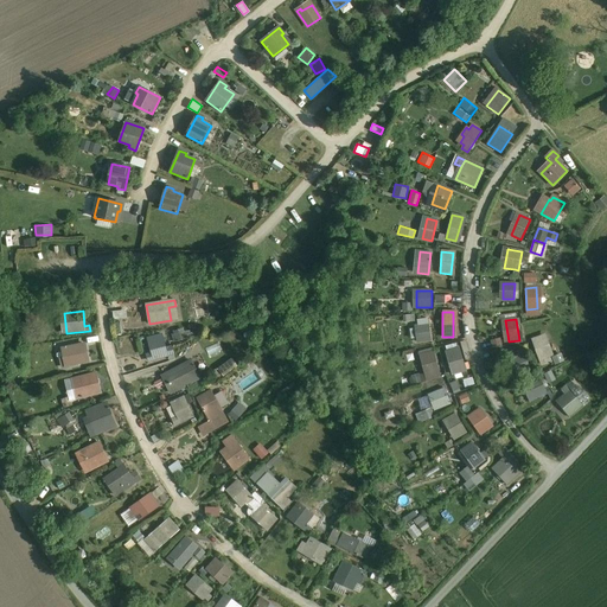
[(429,324),(419,326),(421,342),(432,340),(429,324)]
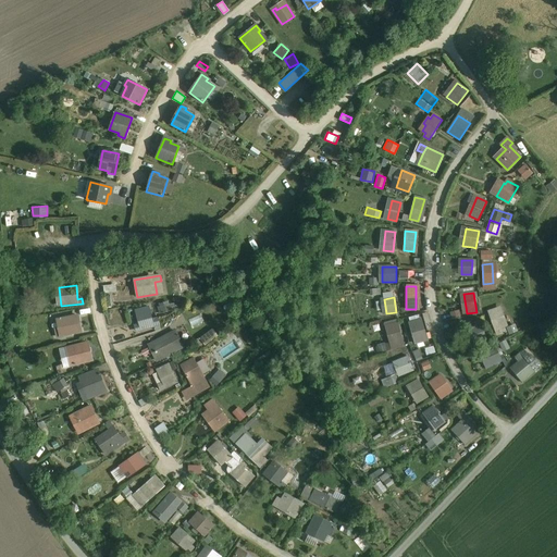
[(161,313),(170,310),(166,300),(158,304),(161,313)]
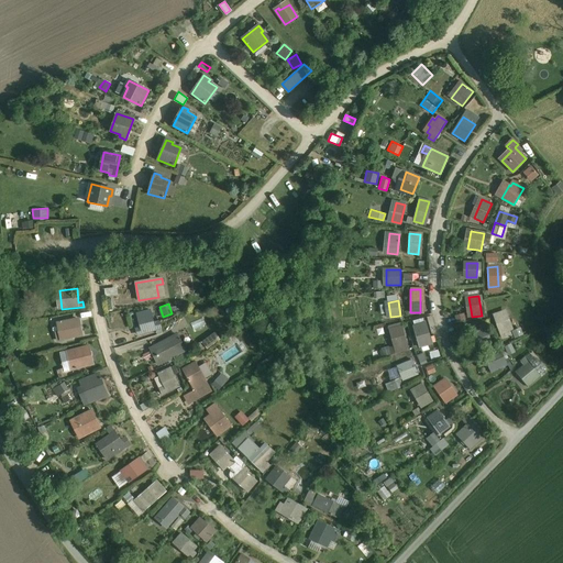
[(138,334),(156,330),(151,310),(138,315),(141,328),(136,329),(138,334)]
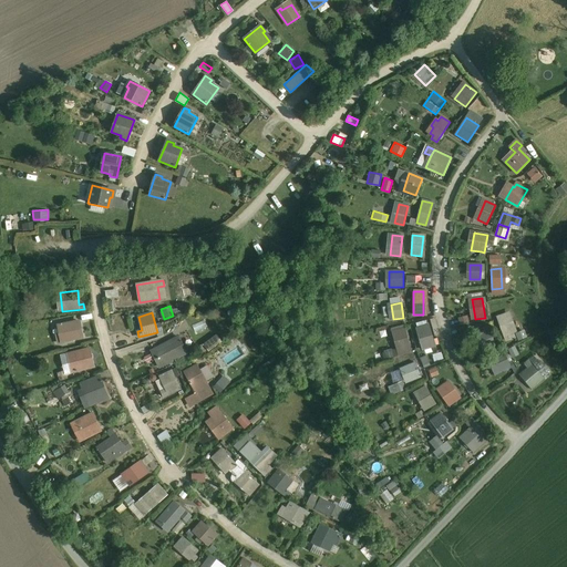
[(506,313),(497,317),(504,337),(513,332),(506,313)]
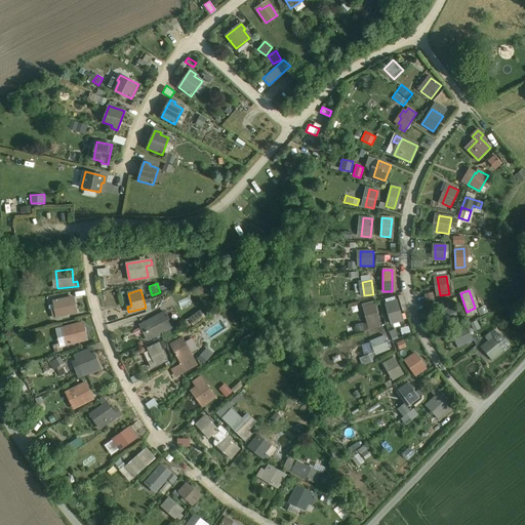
[(76,295),(59,298),(63,317),(79,314),(76,295)]
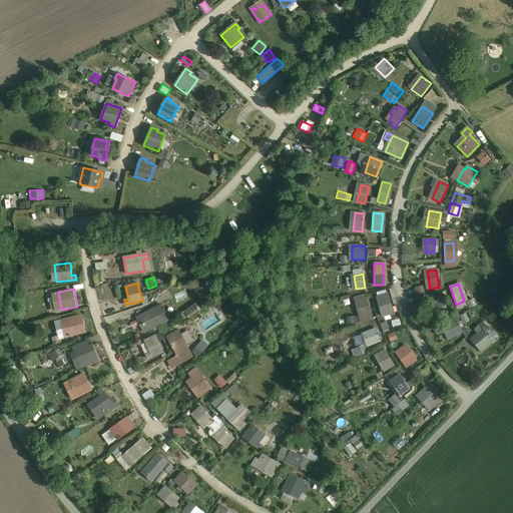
[(385,295),(377,298),(382,317),(391,314),(385,295)]
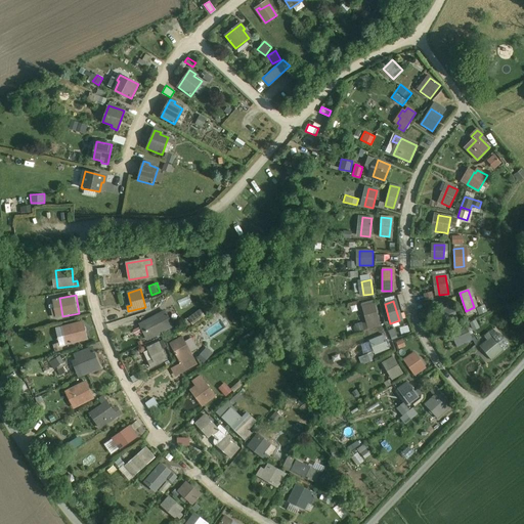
[(375,304),(365,306),(372,328),(376,326),(375,322),(380,321),(375,304)]
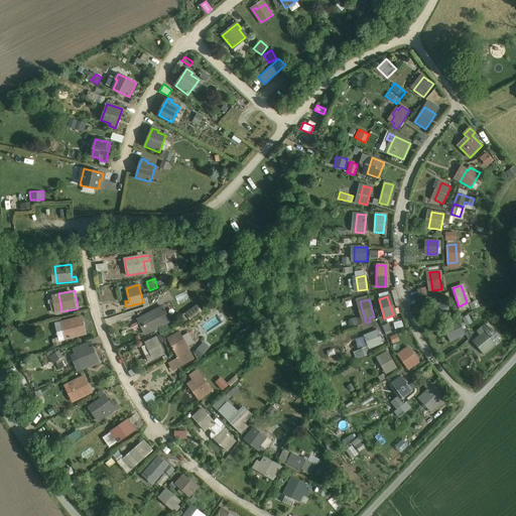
[(445,301),(436,305),(442,317),(450,313),(445,301)]
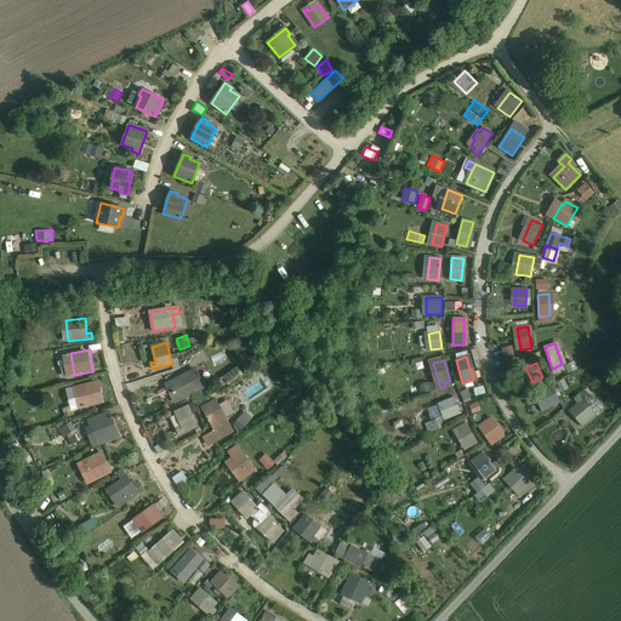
[(187,374),(170,382),(180,400),(205,387),(201,382),(193,386),(187,374)]
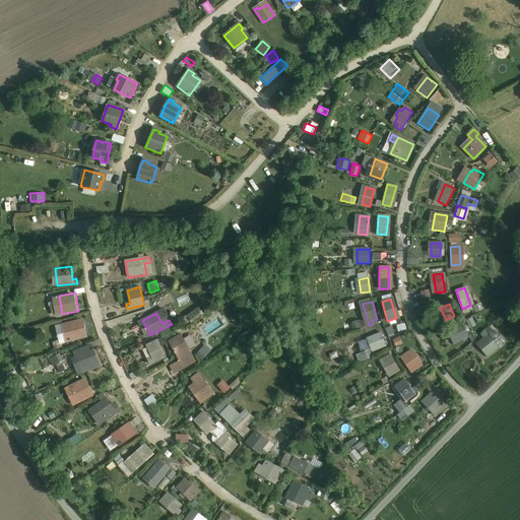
[(81,338),(77,321),(67,324),(68,327),(62,329),(66,342),(81,338)]
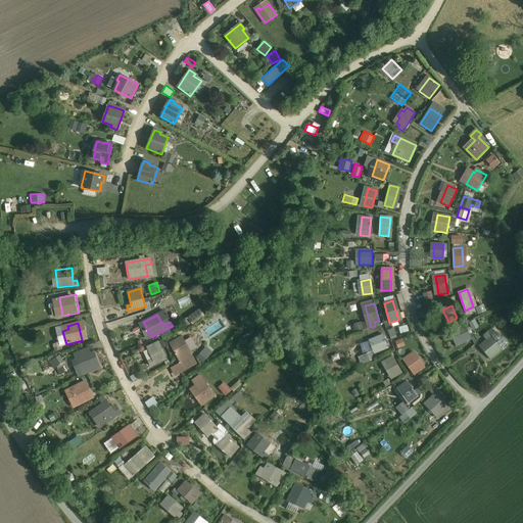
[(464,326),(453,331),(459,343),(470,338),(464,326)]
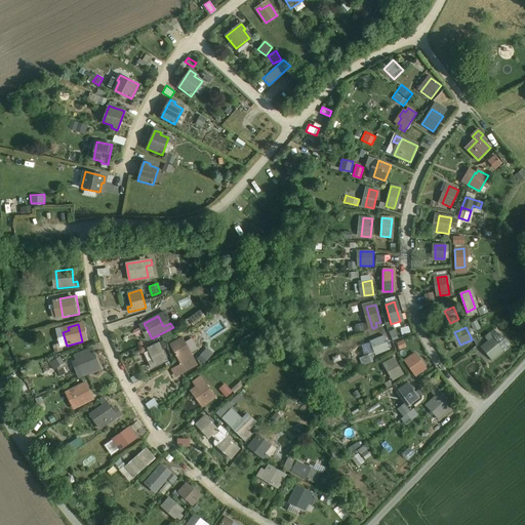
[(496,328),(490,333),(505,351),(511,346),(496,328)]
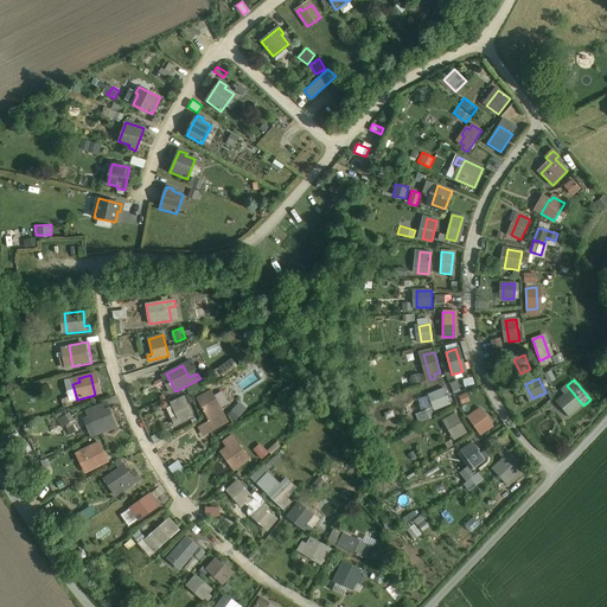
[(583,406),(567,385),(561,390),(566,395),(558,400),(572,415),(583,406)]
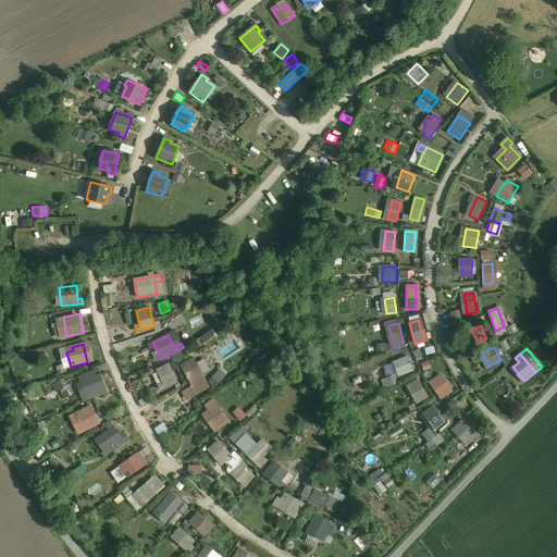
[(408,357),(396,362),(401,375),(413,370),(408,357)]
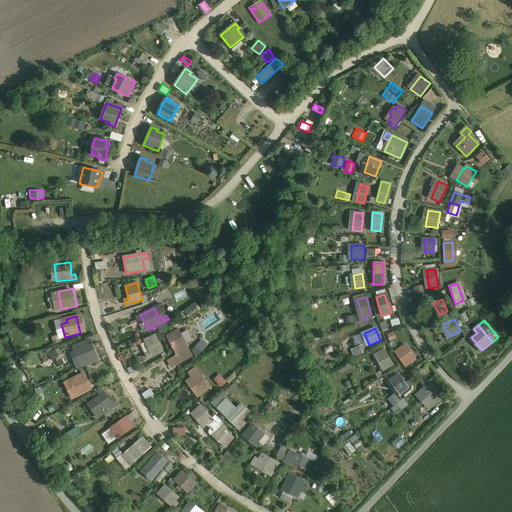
[(174,367),(189,358),(174,331),(166,336),(177,355),(170,359),(174,367)]
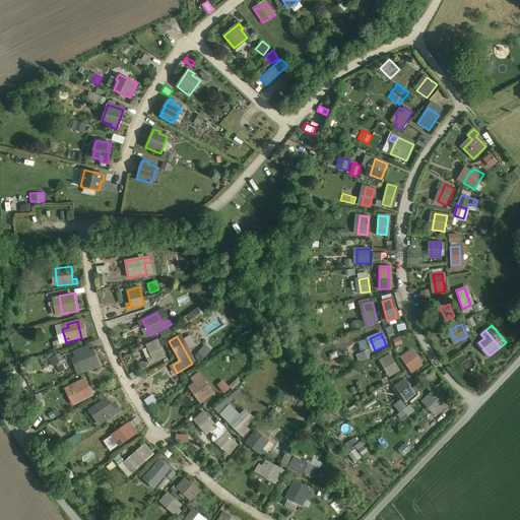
[(166,356),(157,340),(149,344),(154,356),(147,360),(150,365),(166,356)]
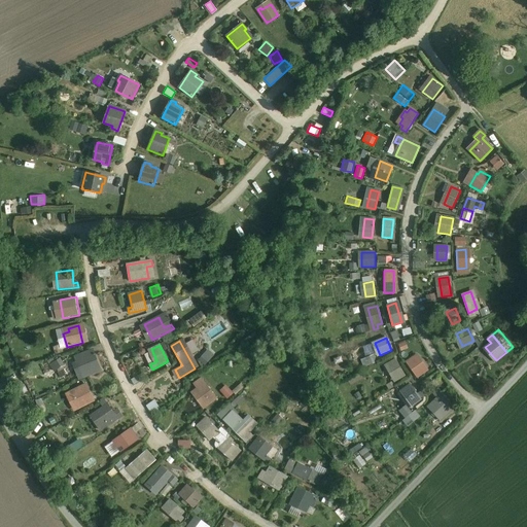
[(208,349),(198,358),(204,364),(213,354),(208,349)]
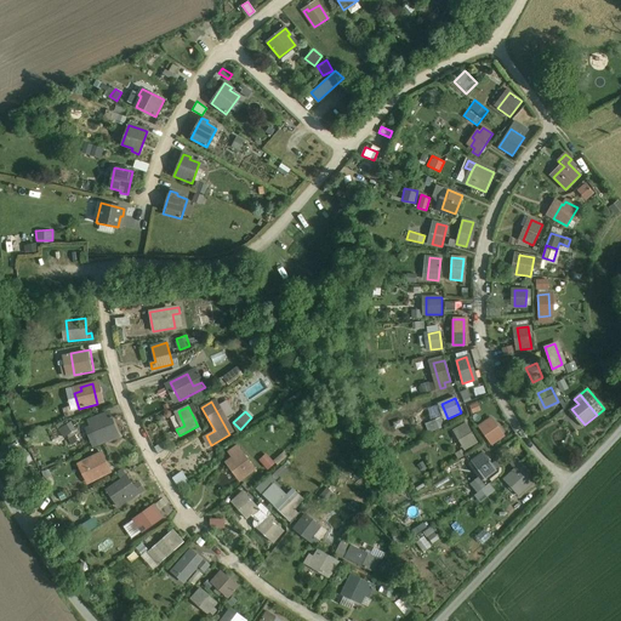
[(102,415),(91,420),(98,439),(106,437),(107,442),(119,437),(110,417),(104,420),(102,415)]
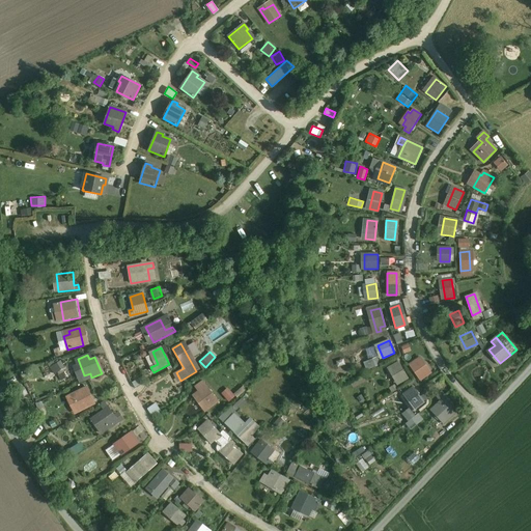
[(364,361),(366,368),(379,365),(375,357),(364,361)]
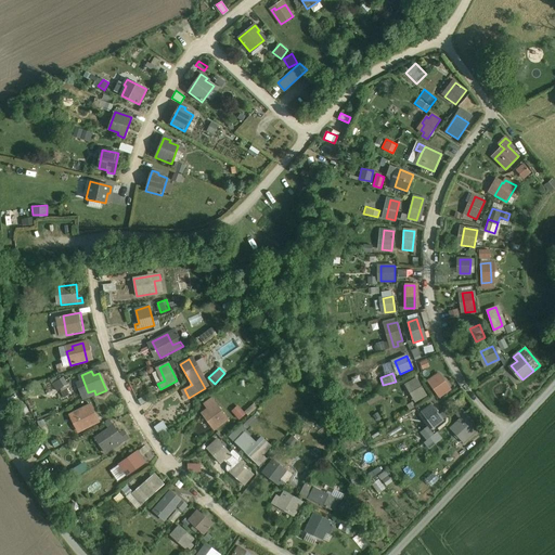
[(63,376),(52,383),(55,389),(67,383),(63,376)]
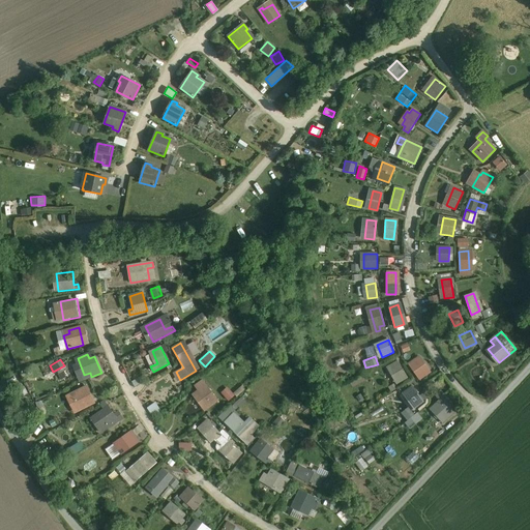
[(417,359),(409,364),(419,380),(428,374),(417,359)]
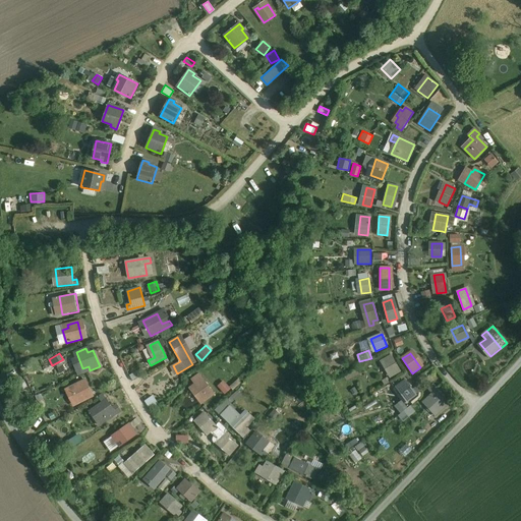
[(391,355),(383,360),(392,375),(400,371),(391,355)]
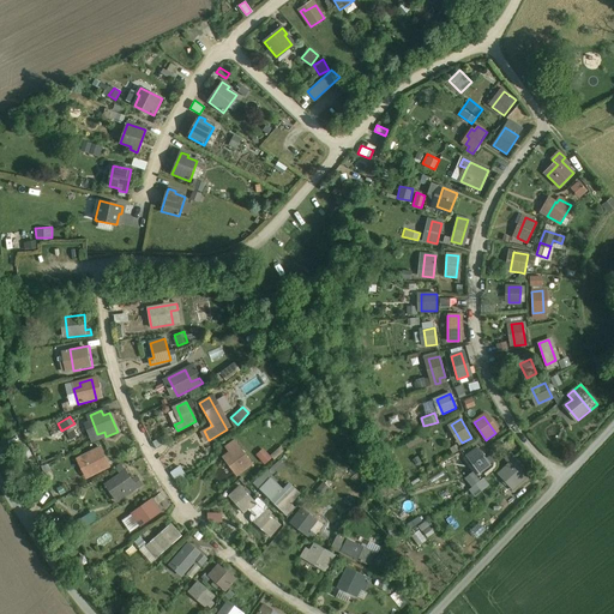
[(230,452),(239,446),(234,441),(227,447),(230,452)]
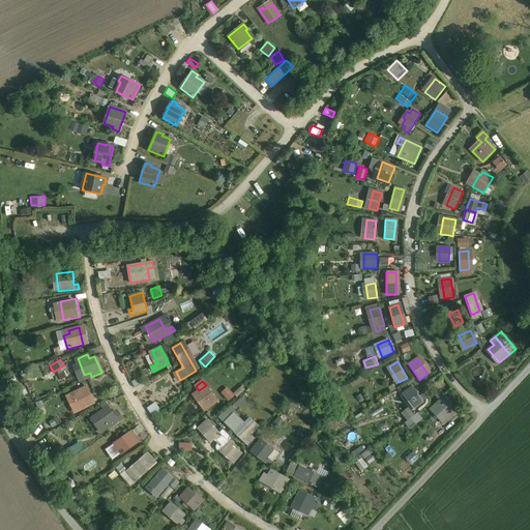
[(217,401),(206,385),(199,390),(196,393),(207,409),(217,401)]
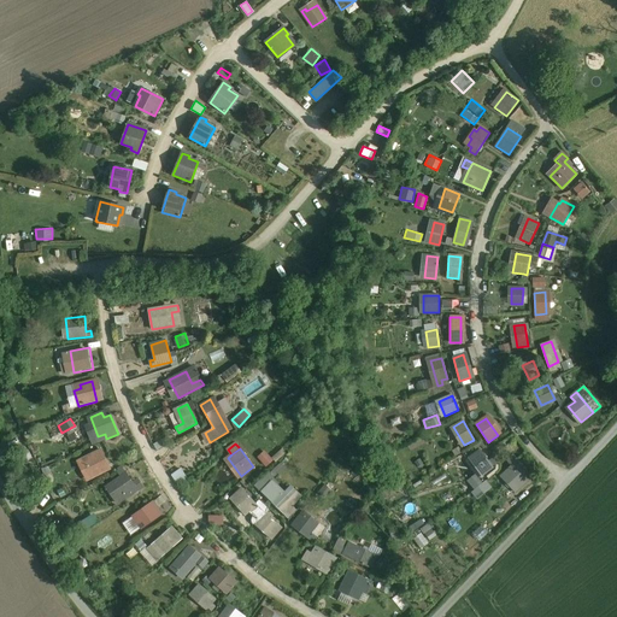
[(110,469),(100,450),(82,459),(92,479),(110,469)]
